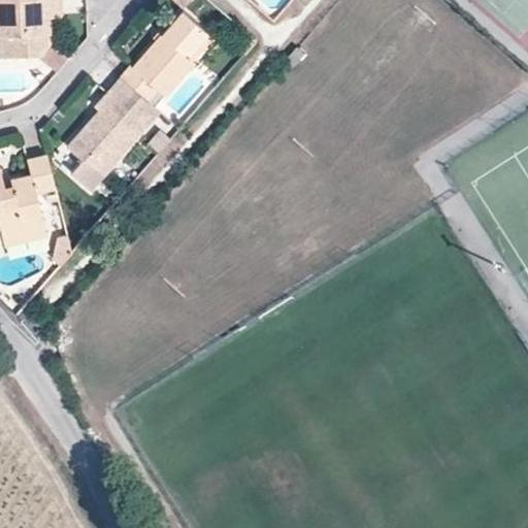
[(0,0),(0,36),(3,36),(14,35),(15,56),(38,55),(48,40),(47,18),(46,0),(0,0)]
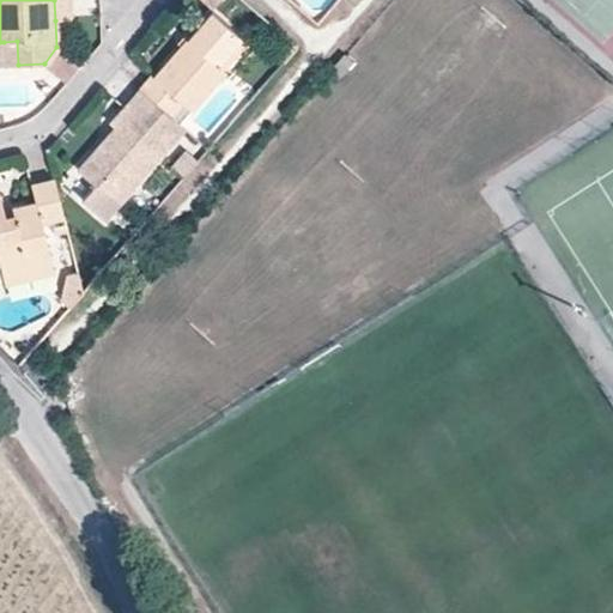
[(73,19),(71,0),(54,0),(55,20),(73,19)]
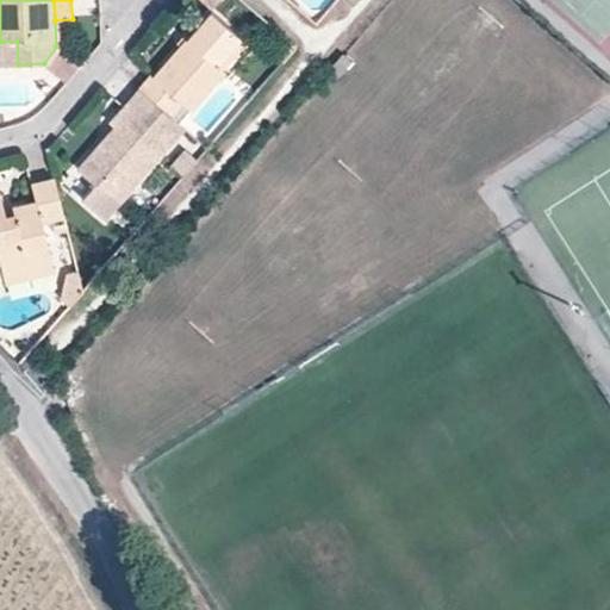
[(150,74),(138,88),(176,122),(223,68),(217,62),(238,37),(210,12),(154,76),(150,74)]
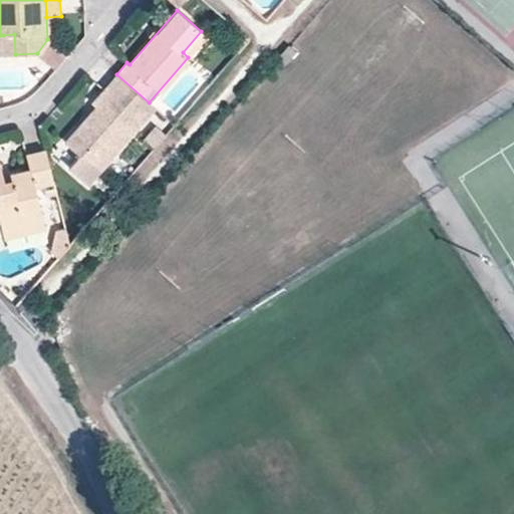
[(207,36),(201,31),(183,52),(188,57),(207,36)]
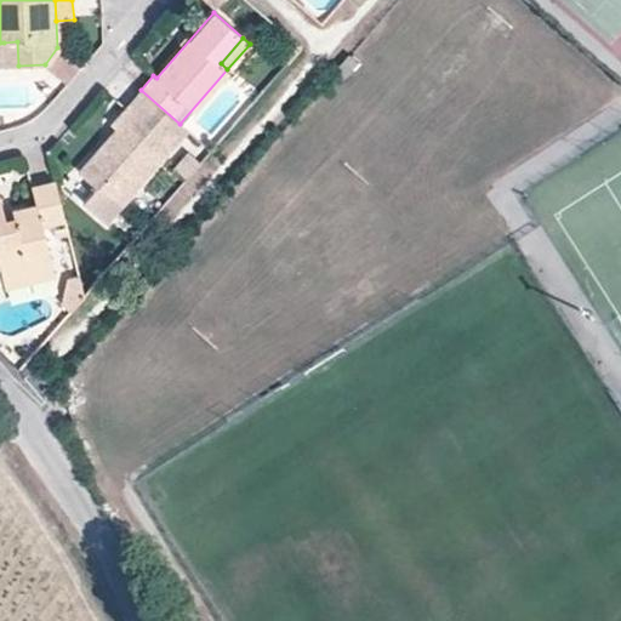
[(5,66),(18,66),(17,41),(4,43),(5,66)]
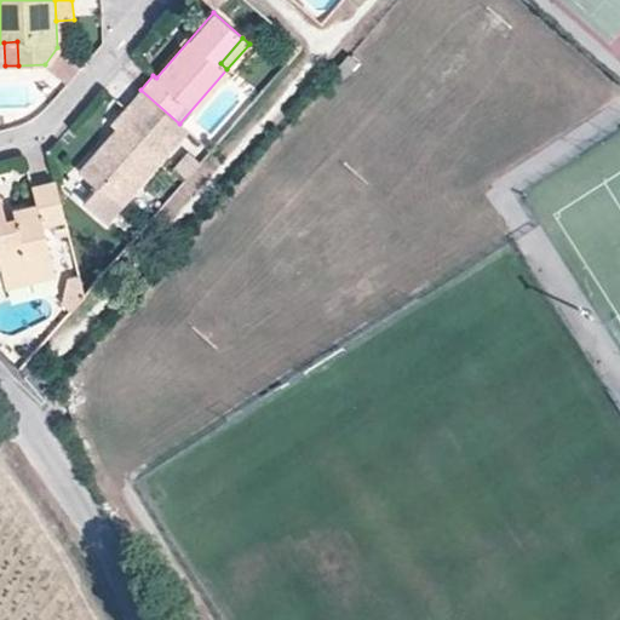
[(69,81),(78,64),(58,55),(50,72),(69,81)]
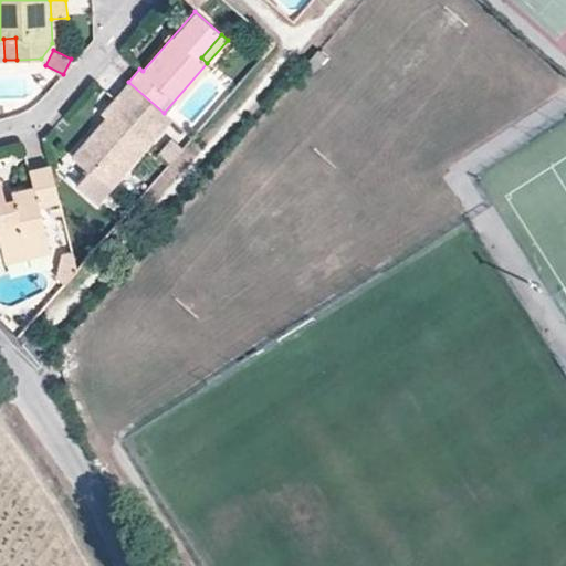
[(327,58),(318,51),(305,66),(314,73),(327,58)]
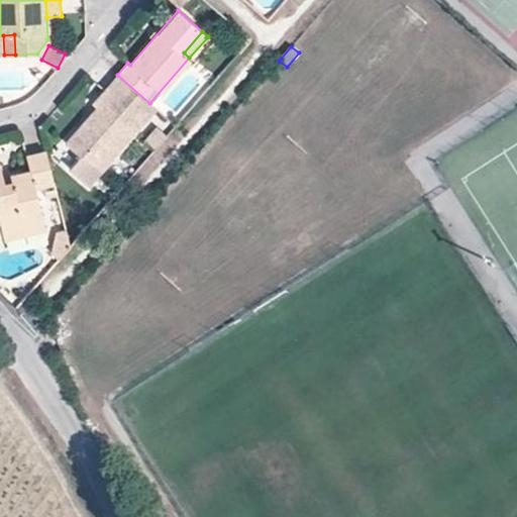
[(87,185),(154,108),(149,103),(117,75),(92,104),(96,108),(66,143),(78,153),(66,168),(87,185)]
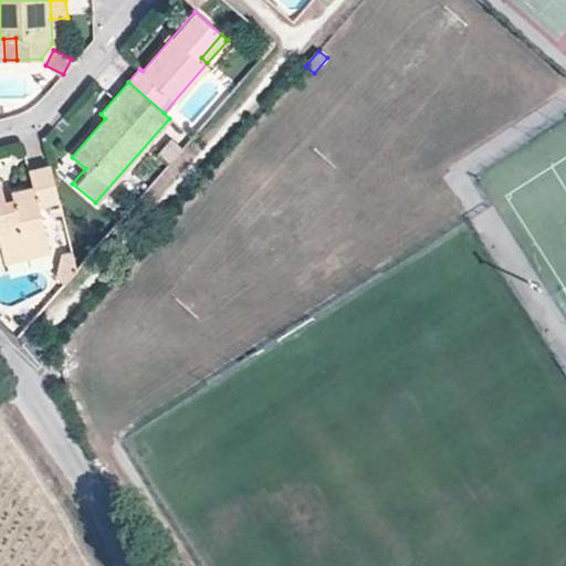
[(169,161),(182,146),(171,138),(159,153),(169,161)]
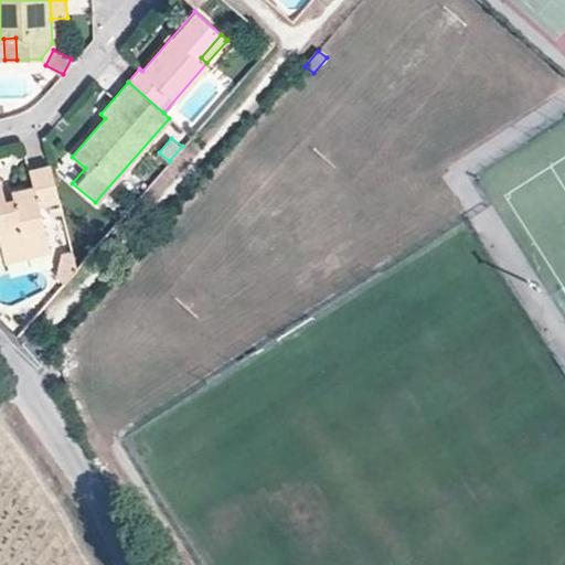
[(59,201),(50,166),(29,170),(32,187),(11,191),(12,198),(3,201),(0,184),(0,242),(0,243),(3,255),(22,251),(20,244),(46,238),(39,205),(59,201)]
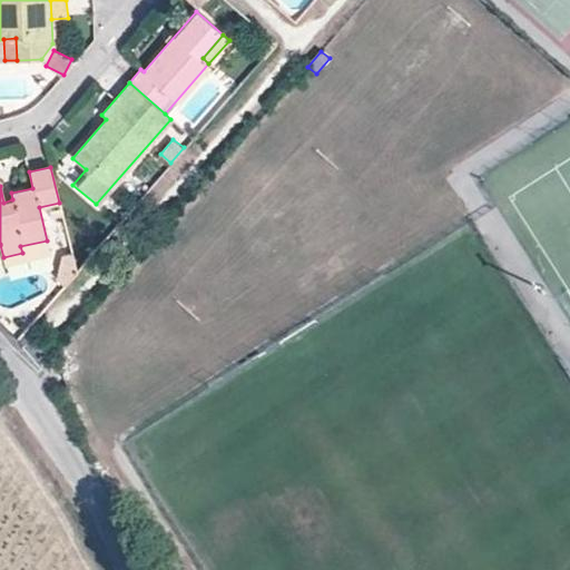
[(22,253),(3,257),(6,264),(50,252),(47,241),(20,246),(22,253)]
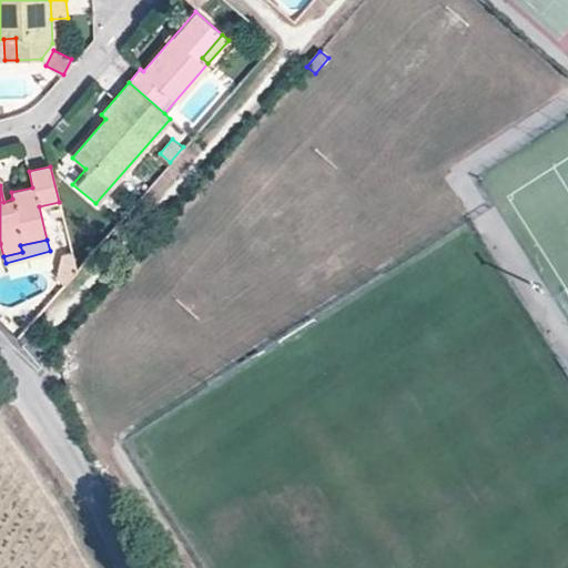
[(56,275),(66,283),(77,270),(71,251),(61,254),(56,275)]
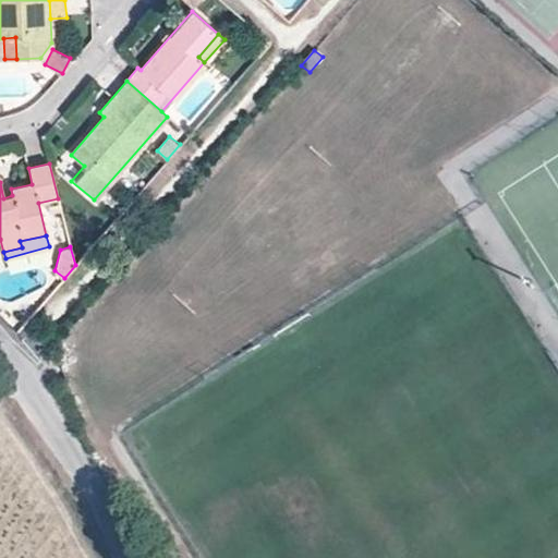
All buildings are outlined.
